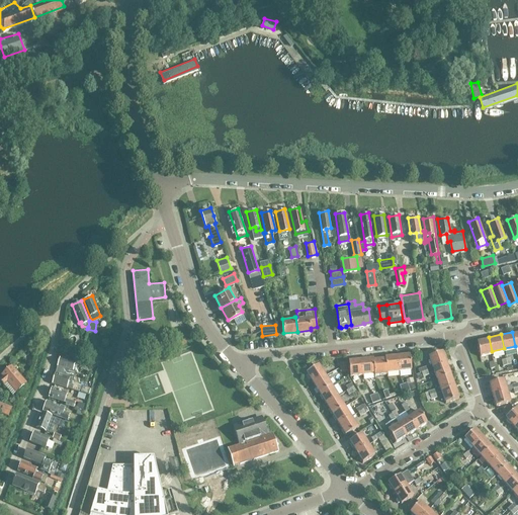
[(492,351),(489,337),(477,339),(480,353),(492,351)]
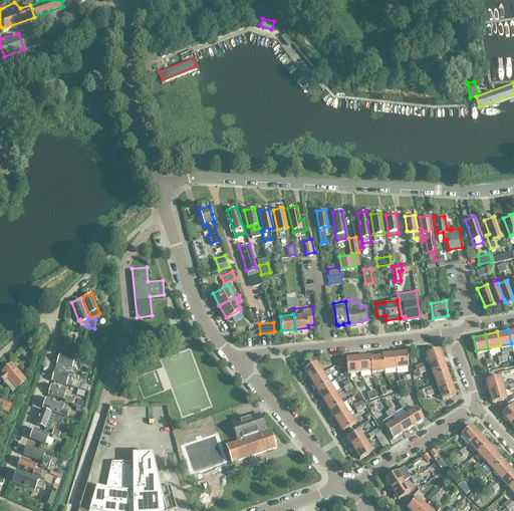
[(426,351),(430,362),(443,357),(439,346),(426,351)]
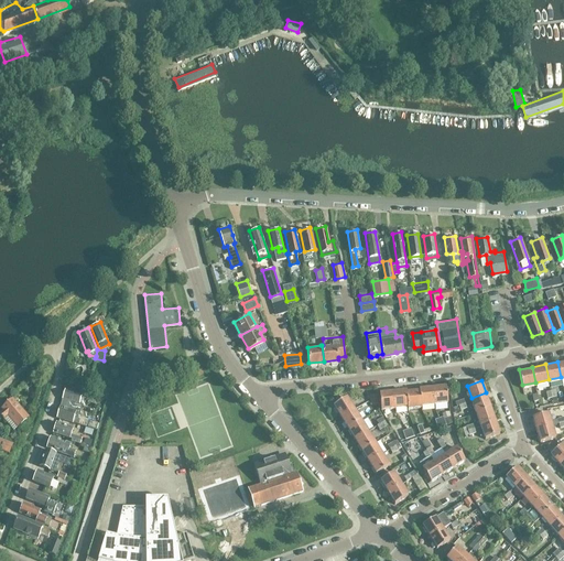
[(447,399),(446,384),(432,386),(434,401),(447,399)]
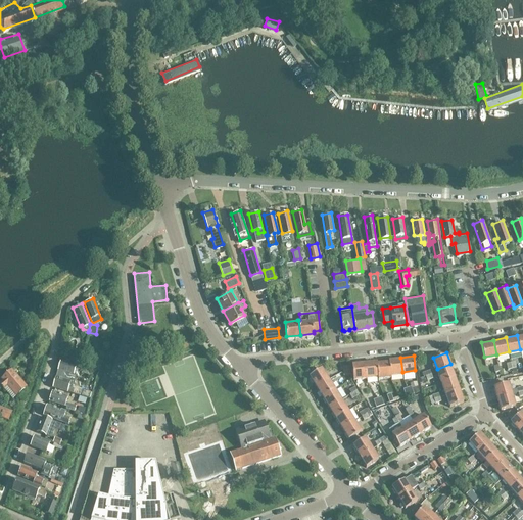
[(402,372),(400,358),(388,359),(388,361),(390,373),(402,372)]
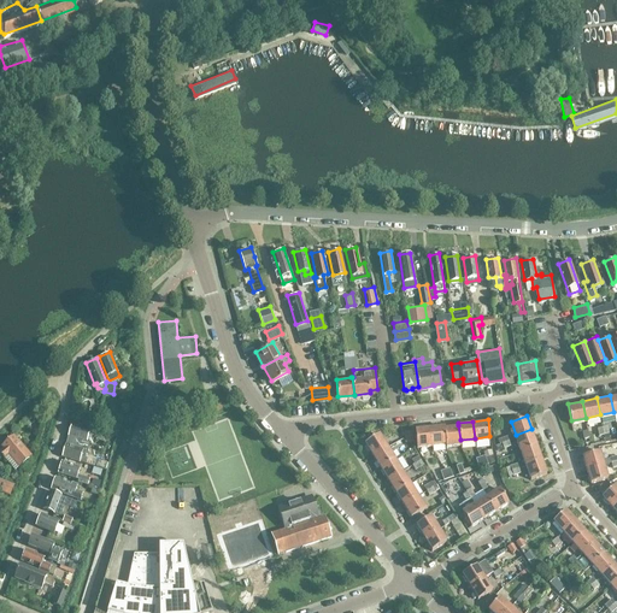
[(74,440),(80,441),(81,436),(86,437),(88,426),(70,423),(66,432),(76,435),(74,440)]
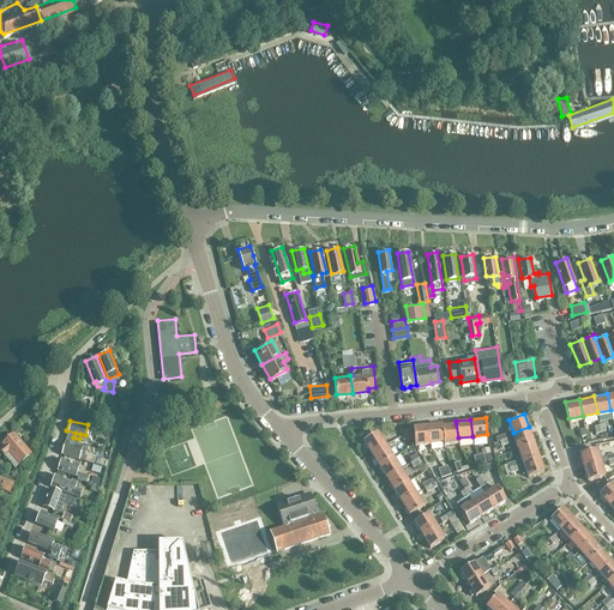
[(444,439),(441,424),(441,422),(427,424),(429,441),(444,439)]
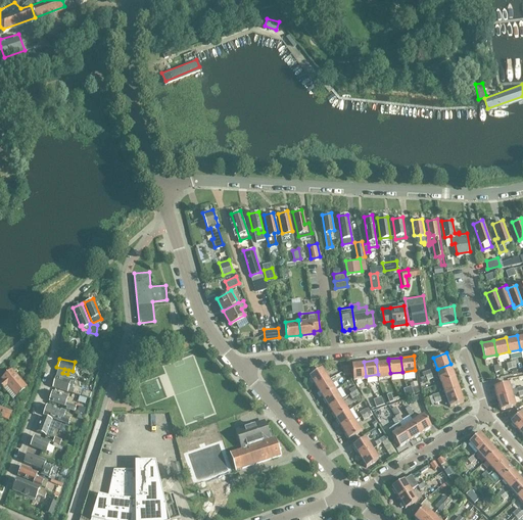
[(378,376),(390,375),(390,373),(388,361),(376,362),(378,374),(378,376)]
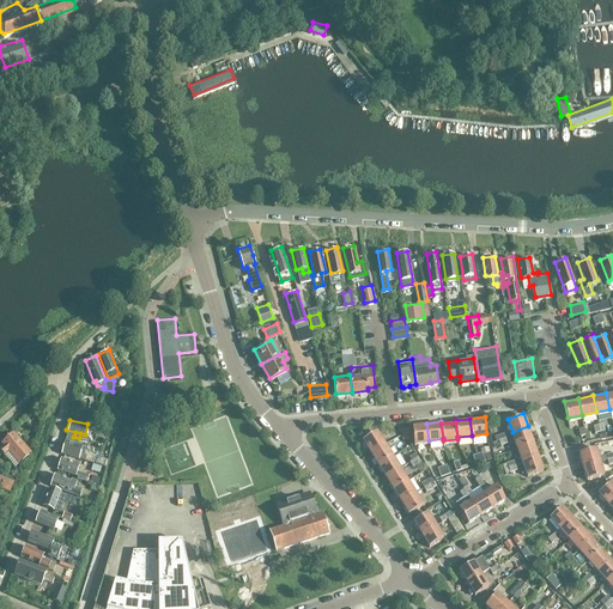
[(426,424),(412,425),(414,442),(429,440),(426,424)]
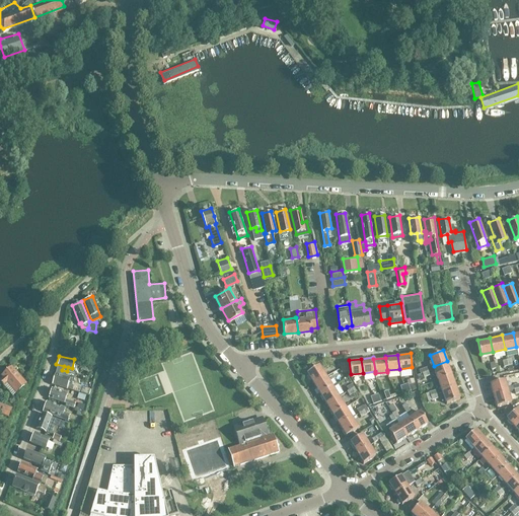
[(434,366),(438,377),(451,373),(447,361),(434,366)]
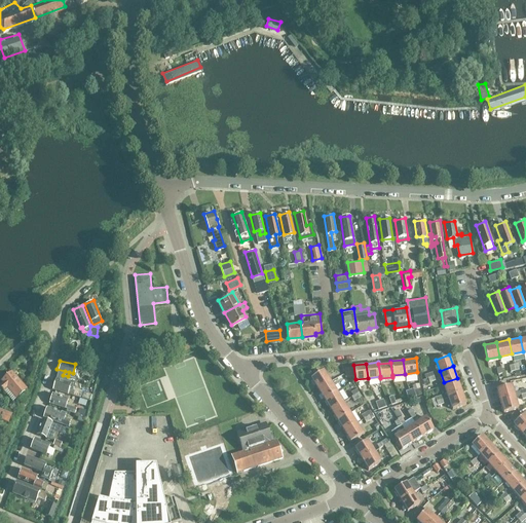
[(2,380),(0,381),(0,384),(3,388),(6,385),(15,397),(27,386),(11,369),(0,378),(2,380)]
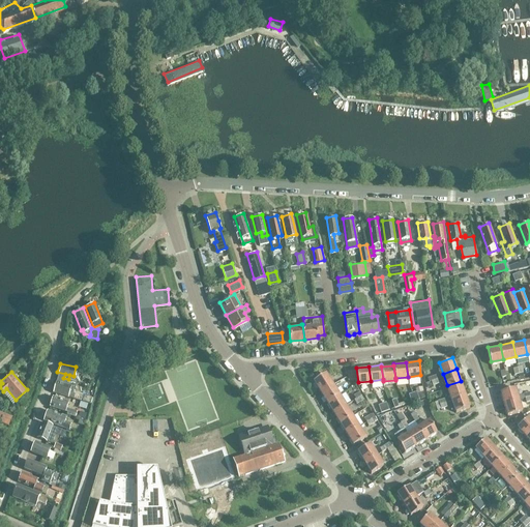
[(314,379),(320,390),(332,382),(325,372),(314,379)]
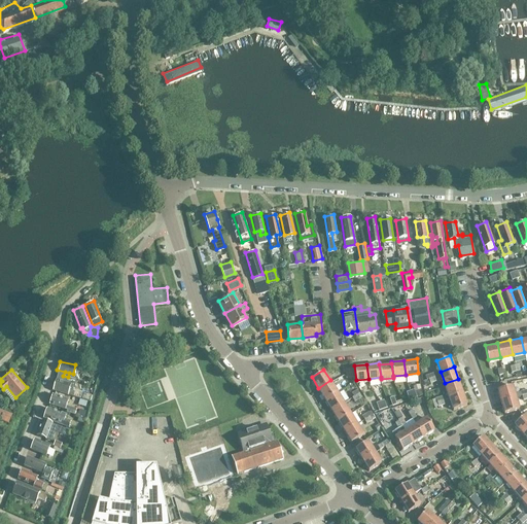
[(68,377),(63,376),(62,380),(56,378),(53,387),(81,396),(82,393),(69,388),(70,383),(67,382),(68,377)]
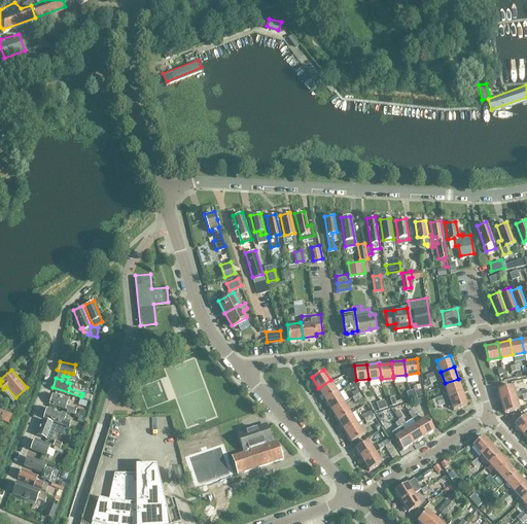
[(445,383),(449,395),(462,390),(458,379),(445,383)]
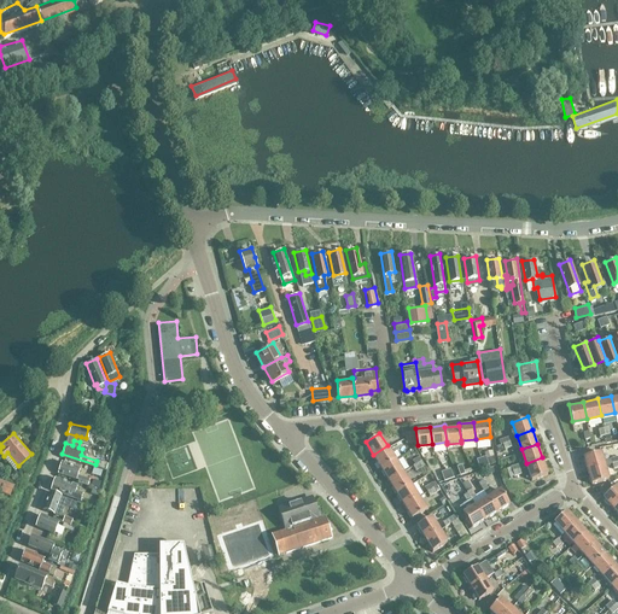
[(395,457),(388,445),(373,455),(382,467),(395,457)]
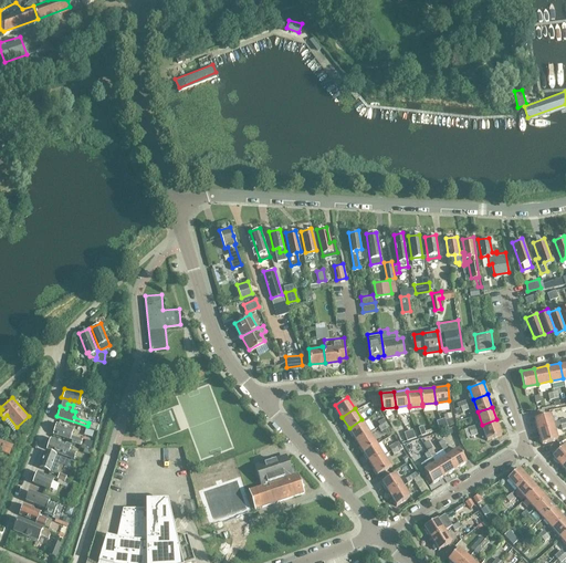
[(538,428),(554,425),(549,412),(535,416),(538,428)]
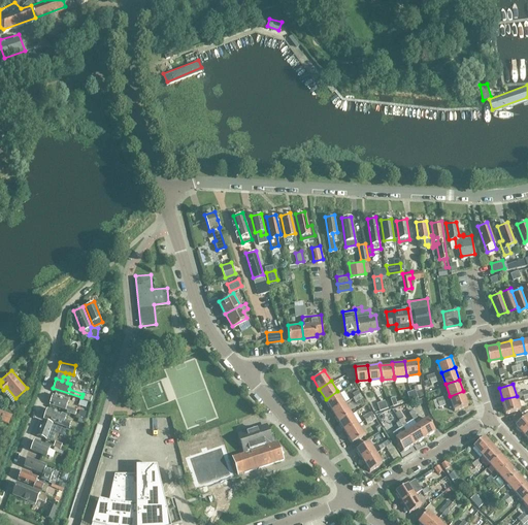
[(326,399),(332,409),(344,402),(337,391),(326,399)]
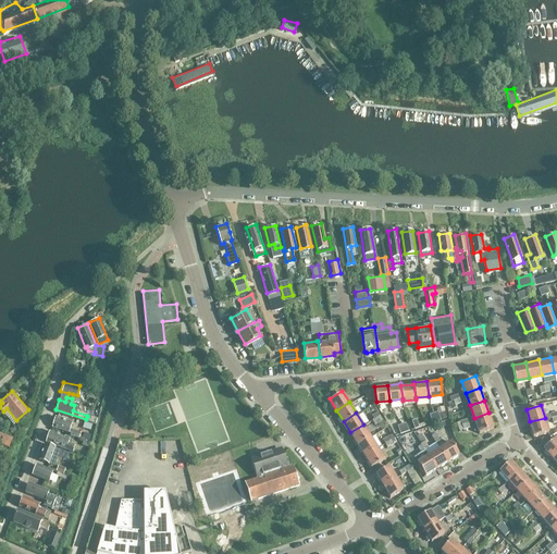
[(494,425),(489,413),(474,418),(479,430),(494,425)]
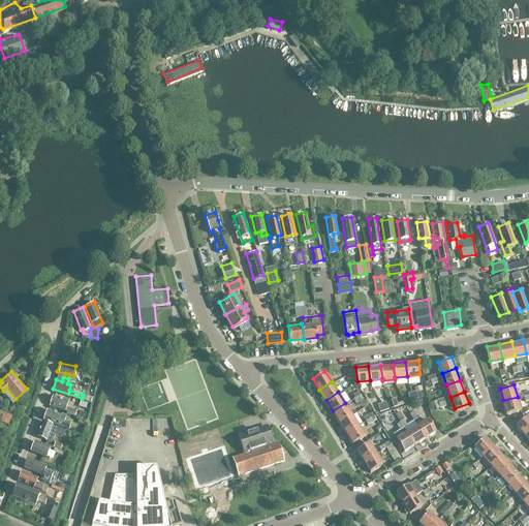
[(67,410),(75,413),(76,407),(66,404),(68,398),(53,393),(50,403),(67,408),(67,410)]
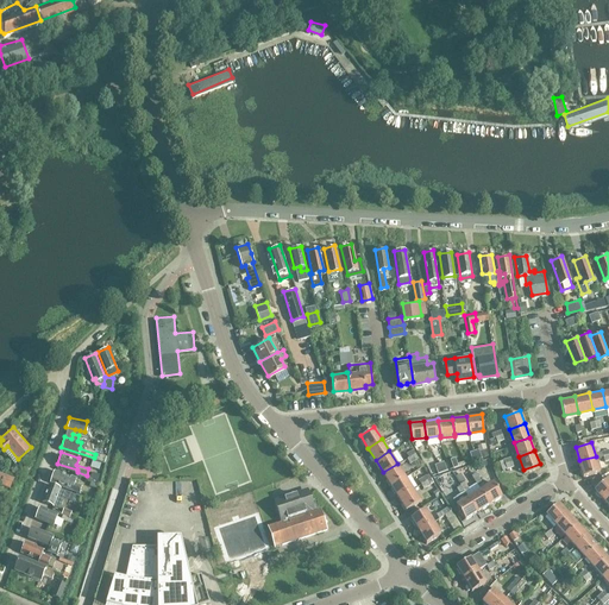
[(596,457),(579,460),(583,474),(600,468),(596,457)]
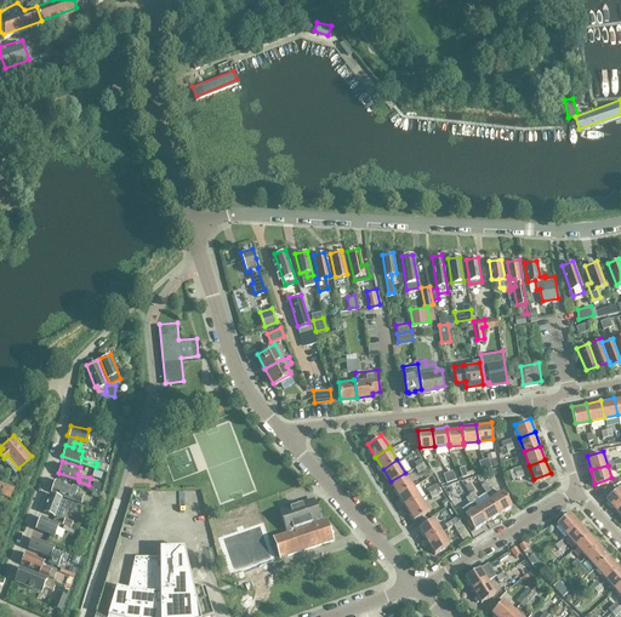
[(405,473),(391,481),(398,493),(412,485),(405,473)]
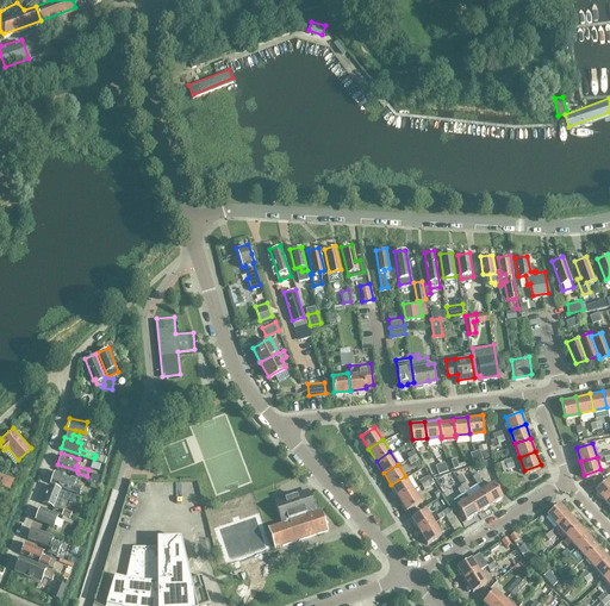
[(50,480),(79,491),(81,486),(74,483),(76,478),(54,469),(50,480)]
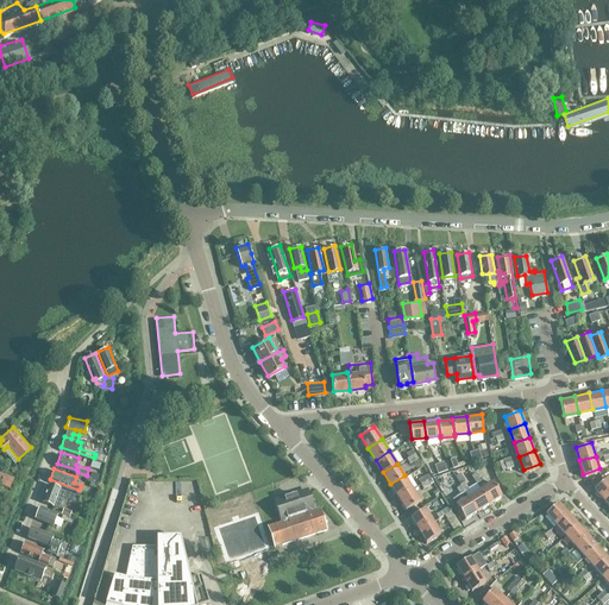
[(0,481),(10,485),(13,477),(0,471),(0,481)]
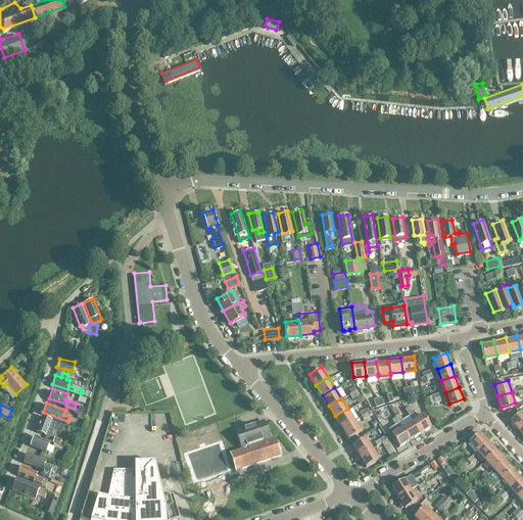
[(410,405),(406,407),(410,414),(414,412),(410,405)]
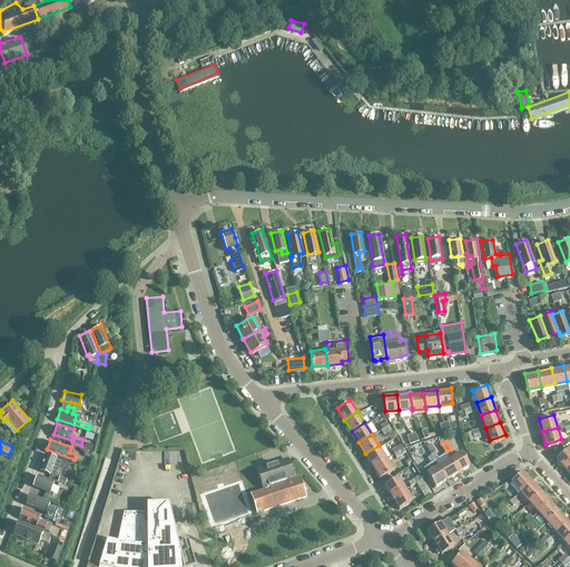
[(489,443),(480,448),(482,453),(491,449),(489,443)]
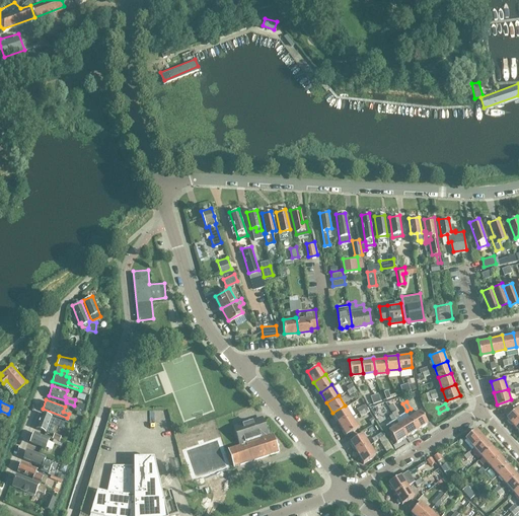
[(332,413),(340,423),(352,416),(345,406),(332,413)]
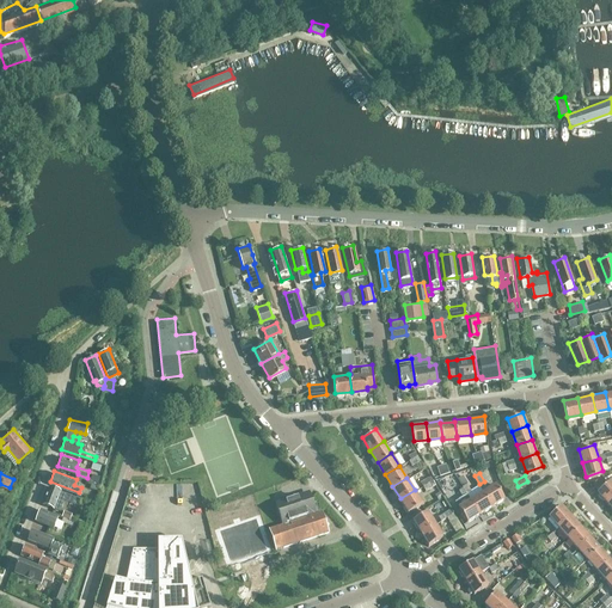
[(598,490),(607,501),(611,496),(611,480),(611,479),(598,490)]
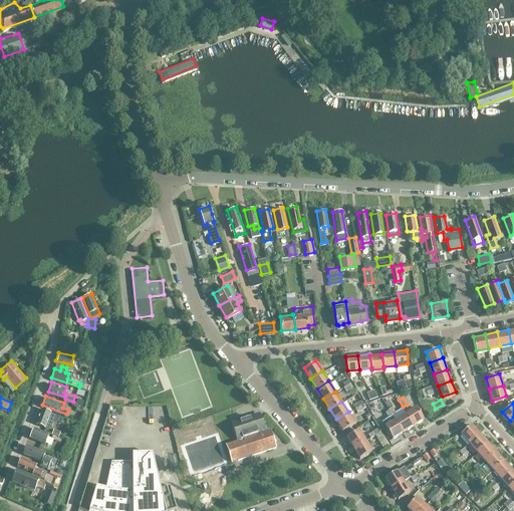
[(416,406),(406,412),(413,424),(424,418),(416,406)]
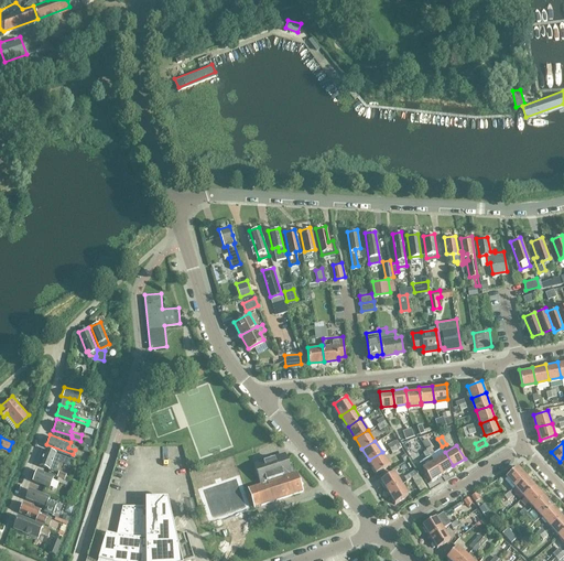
[(45,446),(39,463),(55,468),(58,457),(67,461),(69,456),(45,446)]
